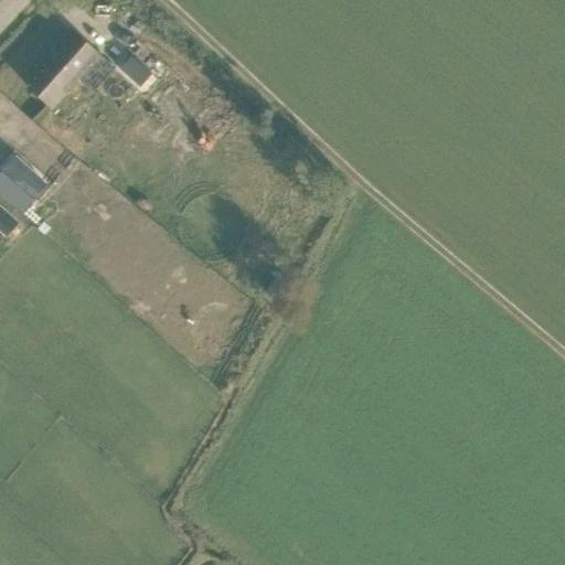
[(110,66),(112,66),(70,29),(50,52),(52,54),(42,65),(44,67),(27,87),(52,109),(66,94),(68,95),(81,82),(93,92),(114,70),(110,66)]
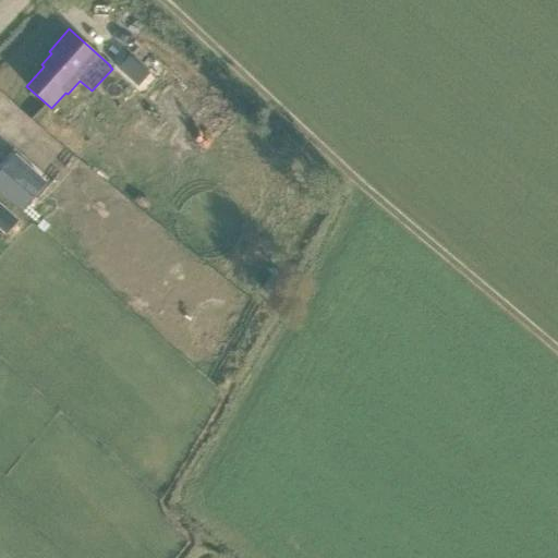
[(130,56),(118,69),(138,86),(150,73),(130,56)]
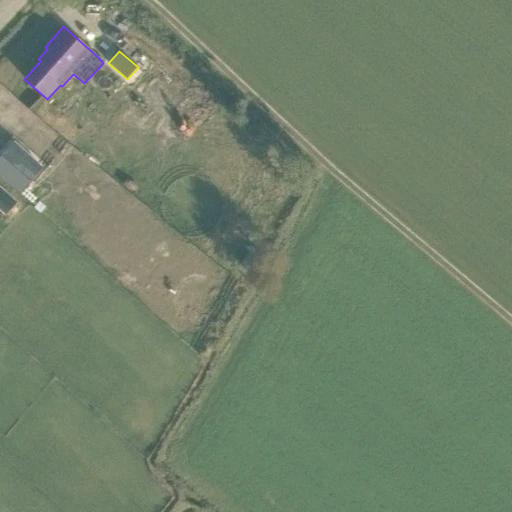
[(1,155),(0,156),(0,175),(20,193),(30,181),(1,155)]
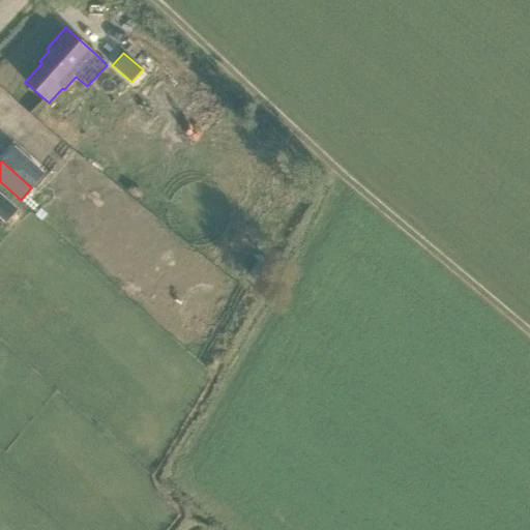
[(0,216),(6,223),(19,209),(0,192),(0,216)]
